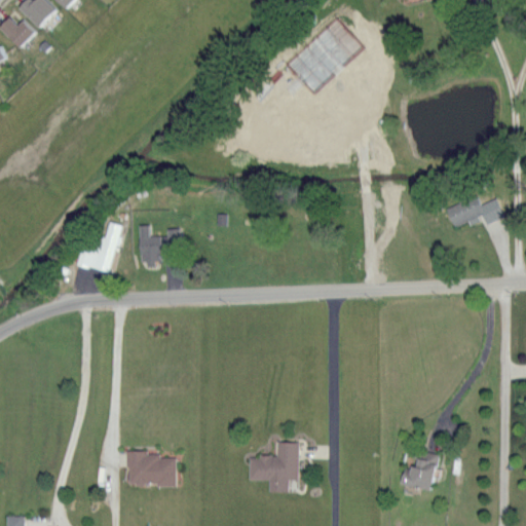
[(25,5),(30,0),(55,0),(64,7),(44,27),(25,5)]
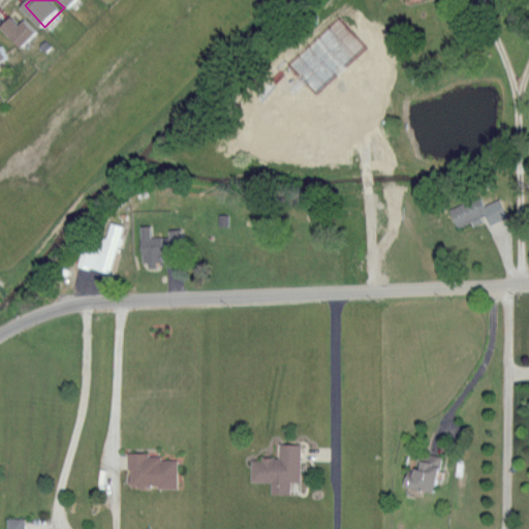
[(63,0),(79,0),(71,8),(63,0)]
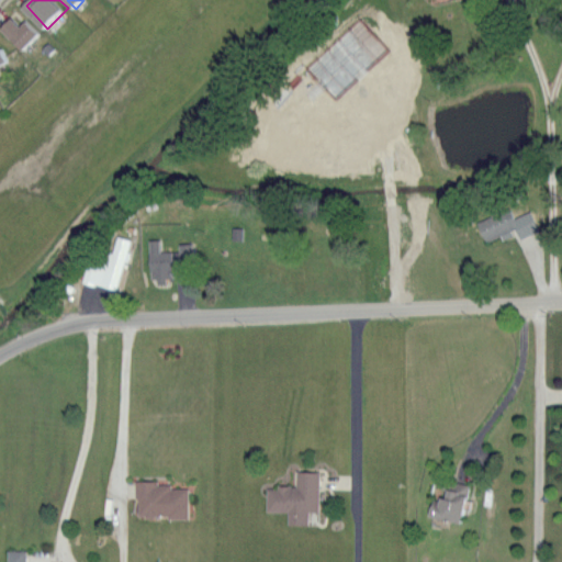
[(4,30),(17,17),(26,24),(32,20),(45,33),(26,52),(4,30)]
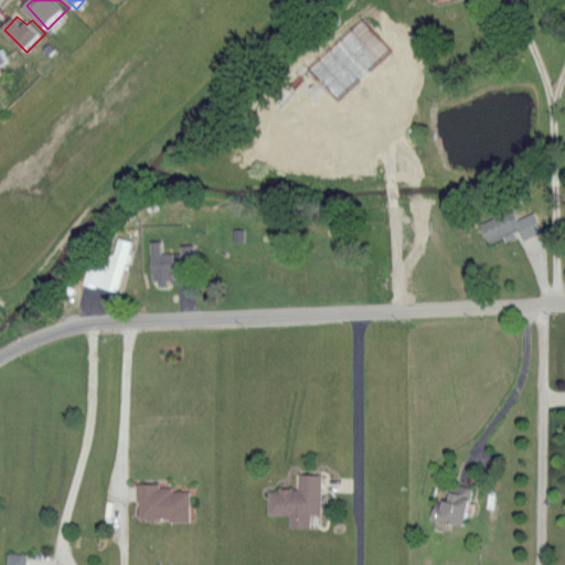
[(0,49),(7,48),(14,62),(0,67),(0,49)]
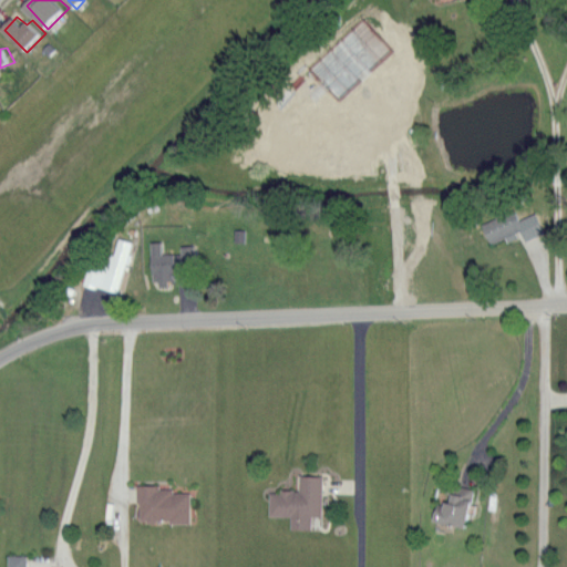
[(534,213),(516,219),(513,209),(478,223),(487,244),(504,237),(505,241),(518,236),(521,240),(542,232),(534,213)]
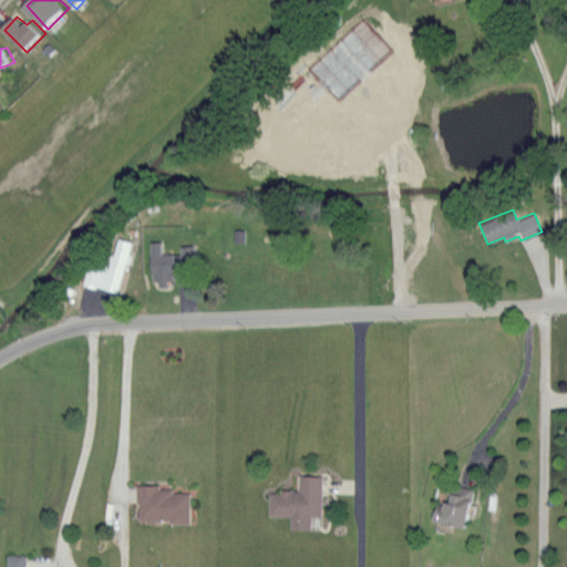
[(117,294),(132,241),(117,237),(113,255),(104,253),(102,263),(90,259),(83,284),(117,294)]
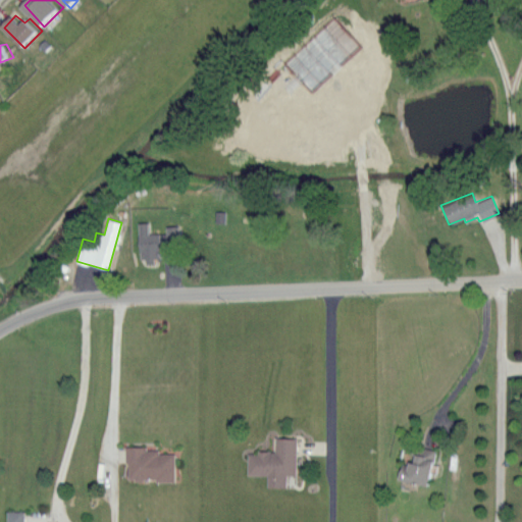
[(148,222),(138,222),(139,261),(157,261),(156,232),(148,233),(148,222)]
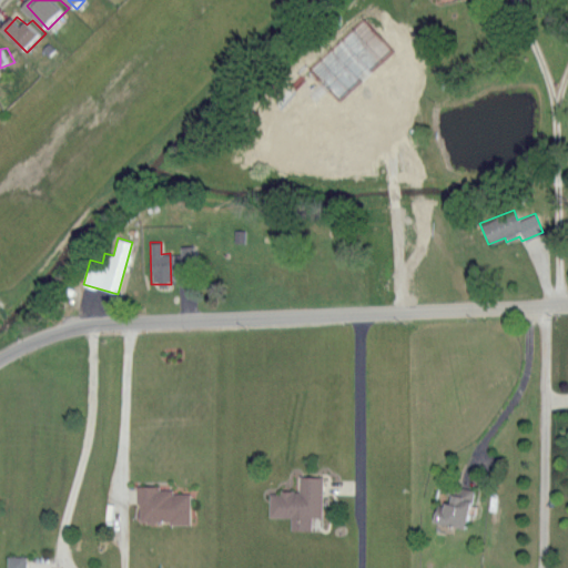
[(194,261),(193,245),(179,246),(180,262),(194,261)]
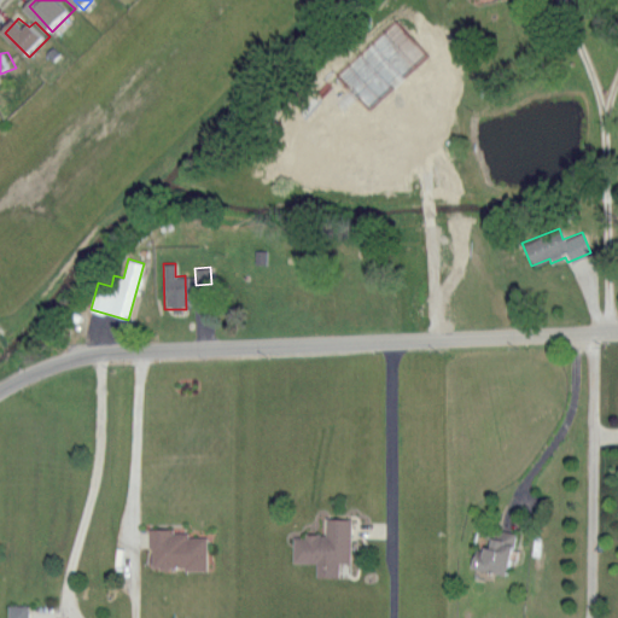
[(291,563),(314,561),(315,577),(336,577),(336,561),(349,561),(349,518),(325,518),(325,535),(291,535),(291,563)]
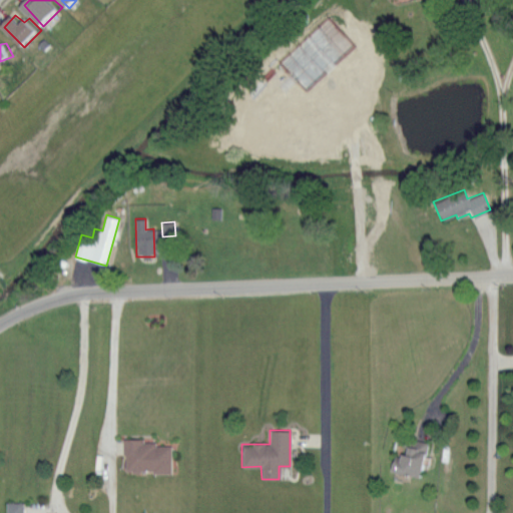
[(427,444),(408,438),(402,456),(394,454),(389,470),(417,478),(427,444)]
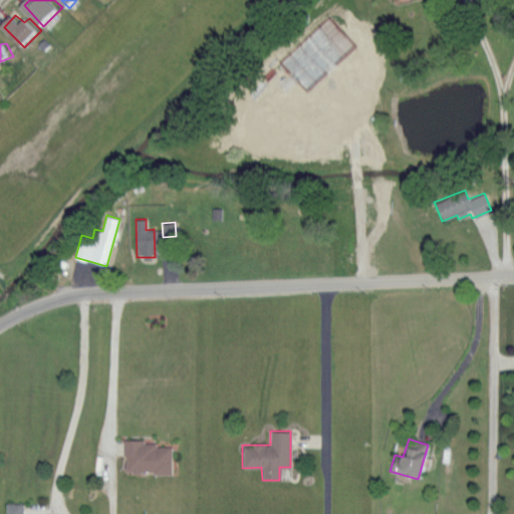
[(170,446),(154,446),(154,441),(123,440),(123,472),(170,473),(170,446)]
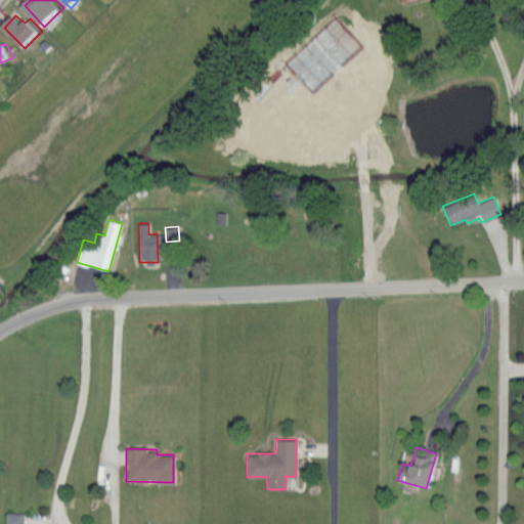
[(5,523),(23,523),(24,513),(6,513),(5,523)]
